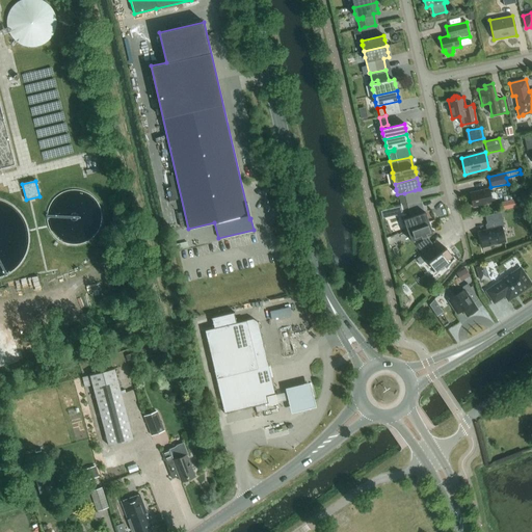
[(494,192),(489,193),(488,188),(470,193),(473,207),(477,206),(478,207),(482,207),(483,205),(491,203),(491,202),(495,201),(497,198),(496,193),(494,192)]
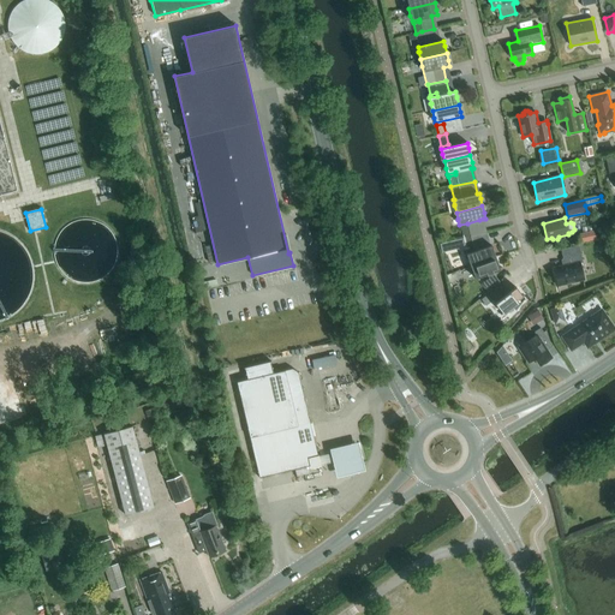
[(467,224),(467,226),(460,227),(463,238),(485,232),(483,222),(481,224),(479,220),(467,224)]
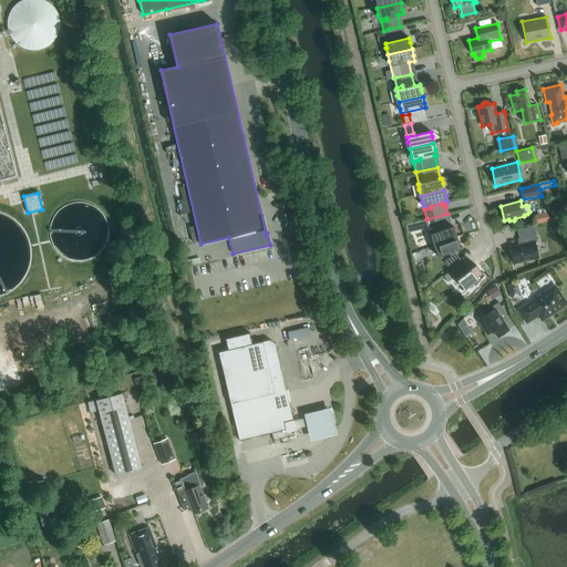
[(548,220),(547,213),(532,216),(534,224),(548,220)]
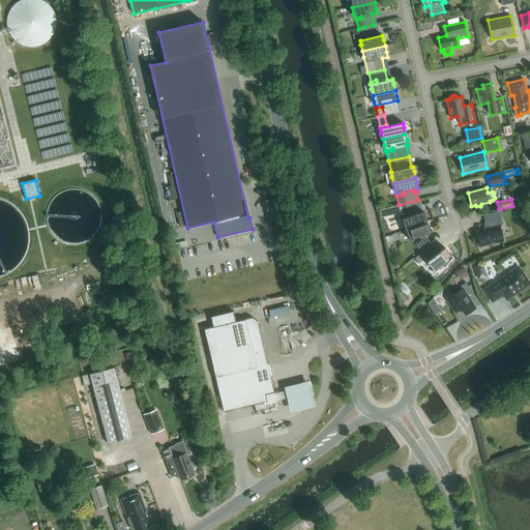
[(418,200),(399,205),(401,213),(407,212),(408,216),(417,213),(416,211),(420,210),(418,200)]
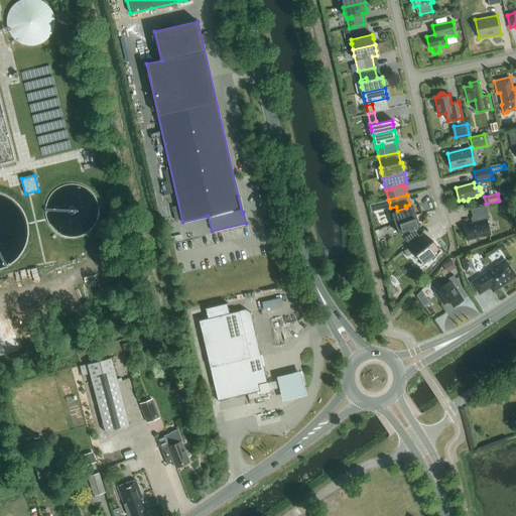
[(499,207),(503,213),(512,207),(508,201),(499,207)]
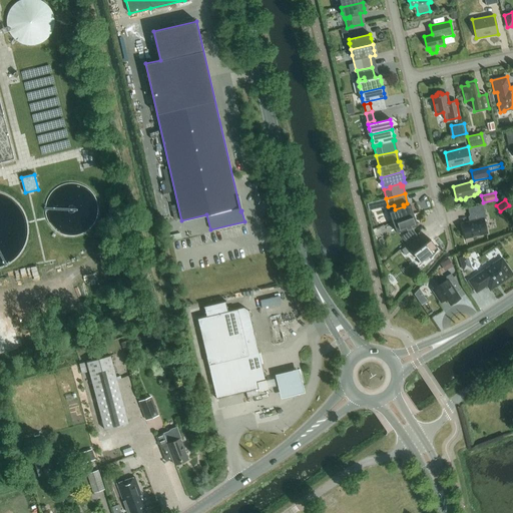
[(461,223),(465,238),(487,233),(483,219),(486,218),(484,210),(487,209),(485,203),(468,207),(471,220),(461,223)]
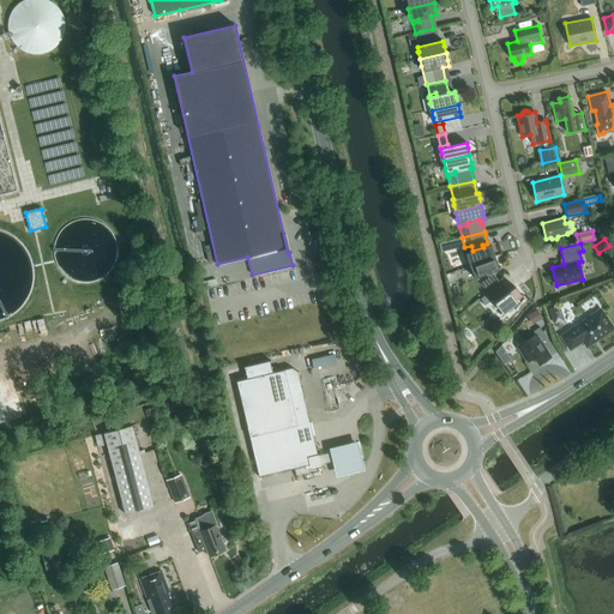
[(483,247),(473,251),(465,254),(468,259),(467,259),(469,266),(494,257),(492,250),(491,245),(483,247)]
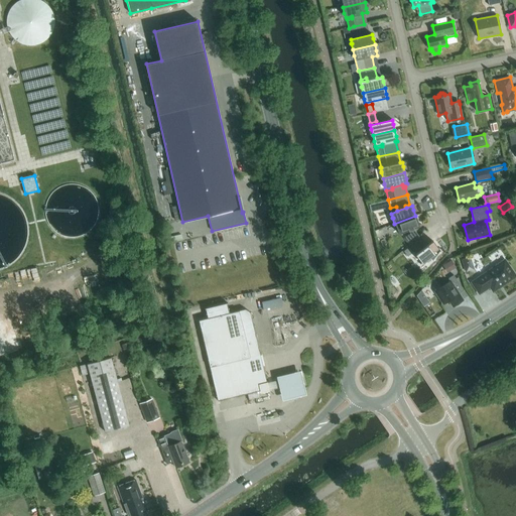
[(418,222),(415,216),(394,224),(397,229),(398,234),(419,226),(417,222),(418,222)]
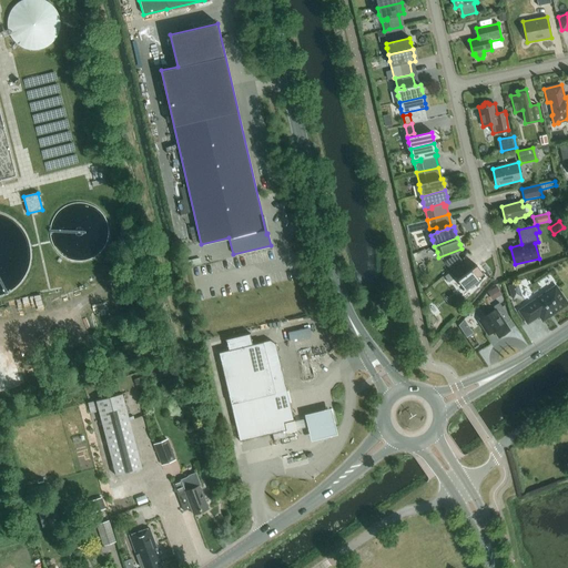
[(449,271),(462,261),(456,253),(444,263),(449,271)]
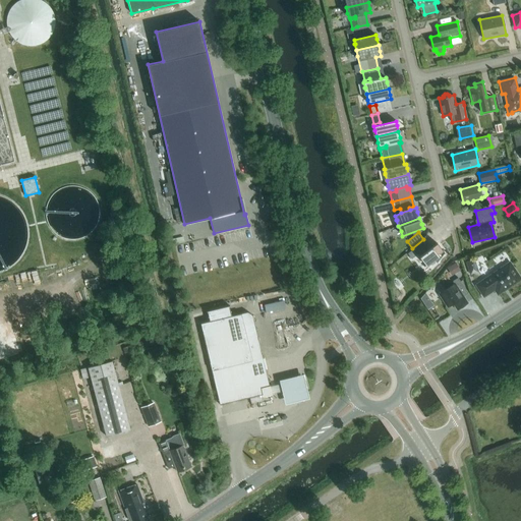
[(428,246),(423,239),(412,248),(417,255),(428,246)]
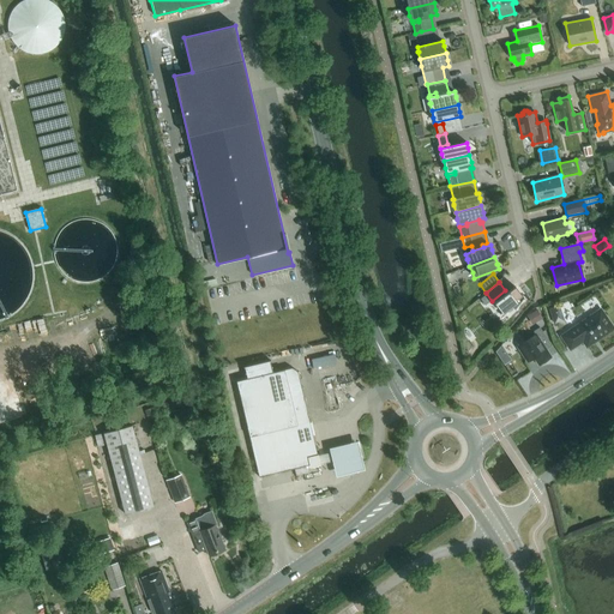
[(515,311),(523,299),(522,298),(523,296),(515,287),(494,302),(503,313),(511,306),(515,311)]
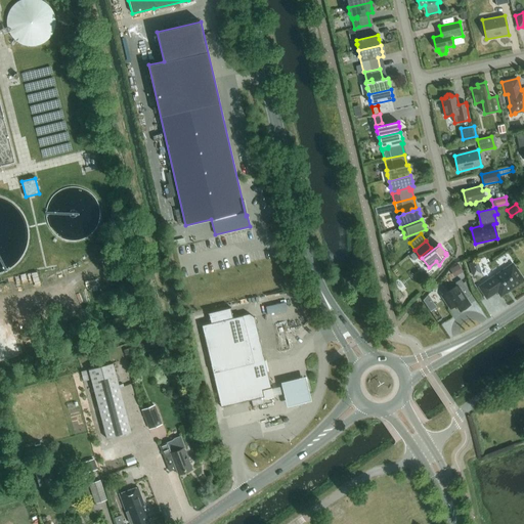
[(456,275),(463,271),(457,264),(451,267),(456,275)]
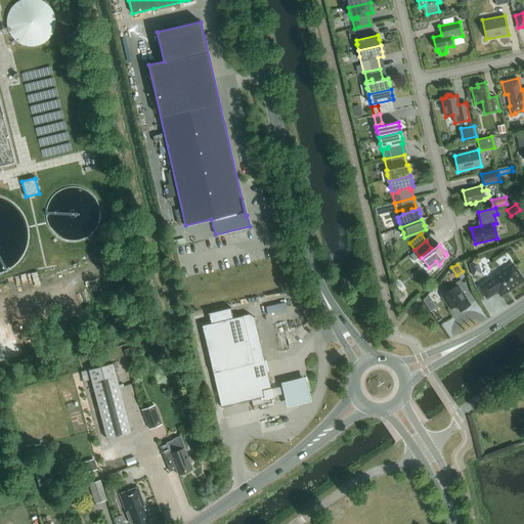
[(500,296),(523,280),(512,264),(479,287),(486,298),(497,291),(500,296)]
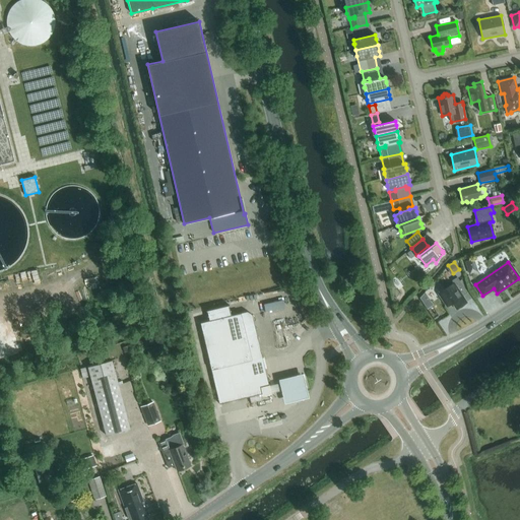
[(475,265),(466,268),(469,274),(477,271),(475,265)]
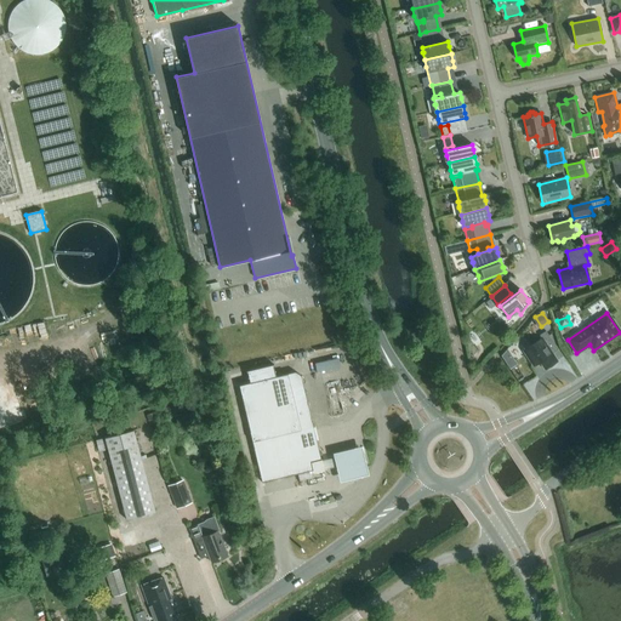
[(552,354),(558,349),(546,331),(539,335),(541,339),(523,351),(534,366),(540,362),(545,369),(557,362),(552,354)]
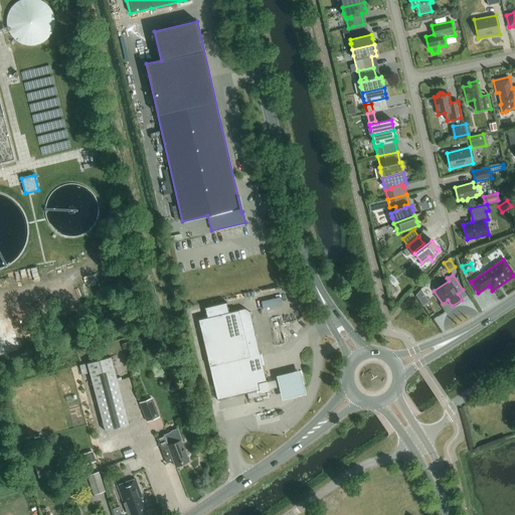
[(265,308),(284,304),(283,297),(263,301),(265,308)]
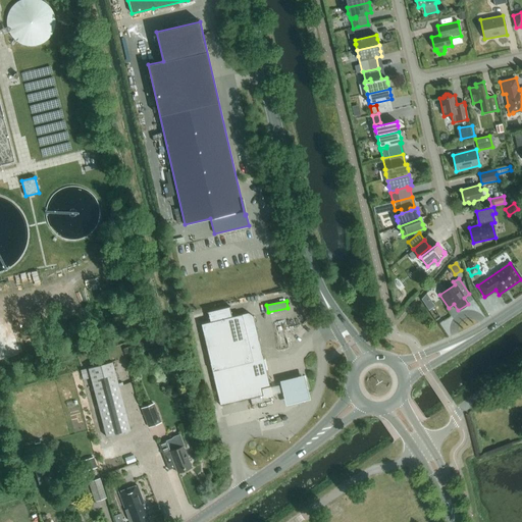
[(210,322),(231,317),(230,311),(228,307),(208,312),(210,322)]
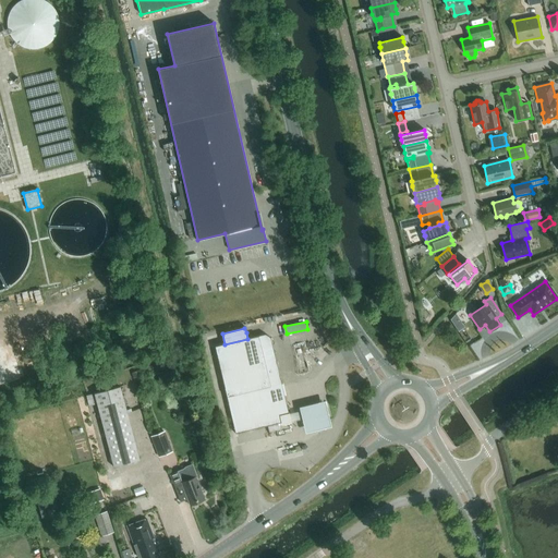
[(274,424),(281,423),(282,424),(290,423),(289,419),(288,414),(289,414),(270,337),(265,335),(247,339),(225,344),(215,347),(225,388),(235,434),(274,424)]
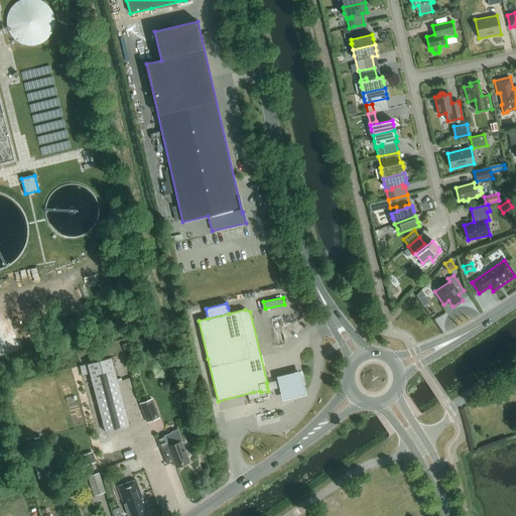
[(105,431),(129,425),(111,358),(88,364),(87,359),(79,361),(80,366),(82,376),(90,374),(105,431)]
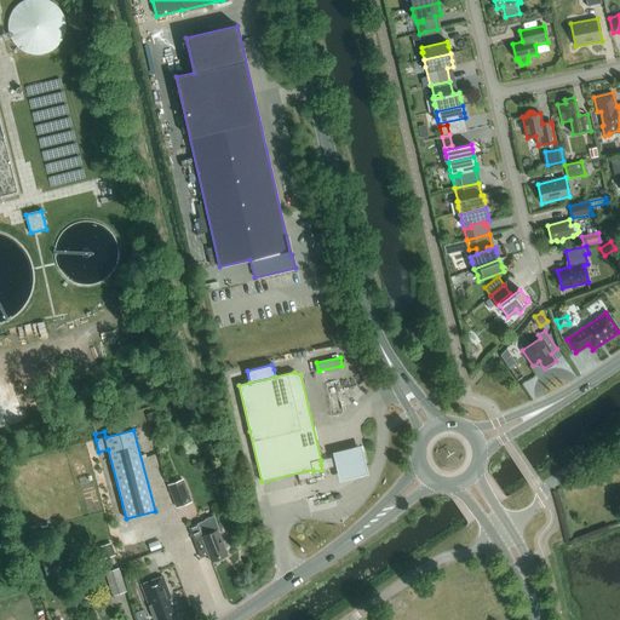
[(360,446),(332,453),(339,481),(367,475),(360,446)]
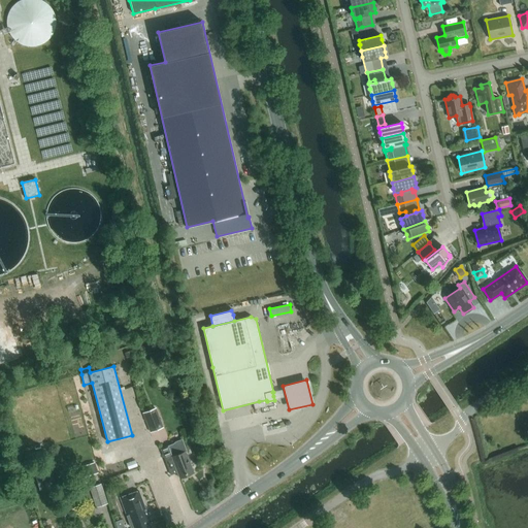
[(155,407),(142,413),(151,432),(163,427),(155,407)]
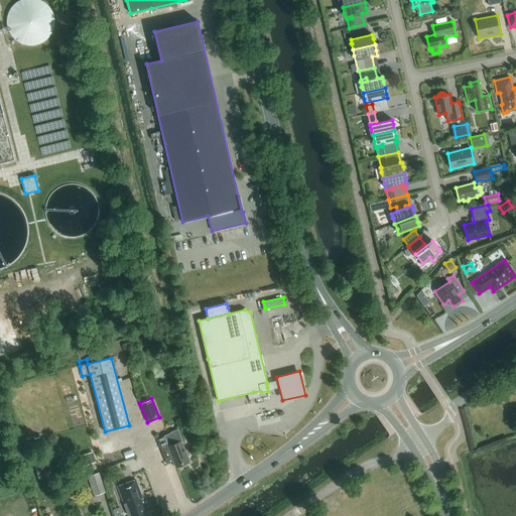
[(165,436),(164,435),(157,438),(167,464),(173,462),(176,467),(189,462),(181,441),(182,440),(179,431),(165,436)]
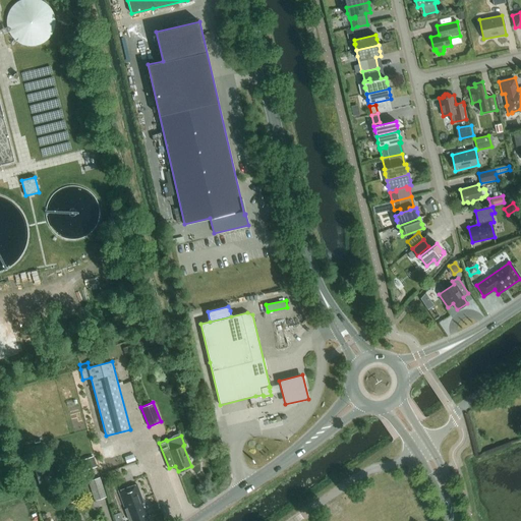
[(105,459),(115,457),(112,446),(102,449),(105,459)]
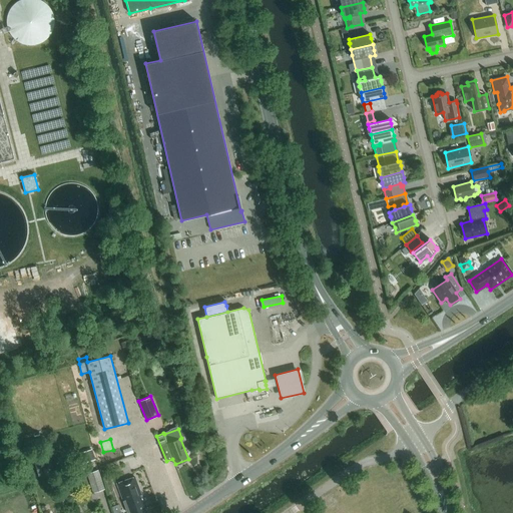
[(93,493),(104,489),(98,470),(87,474),(93,493)]
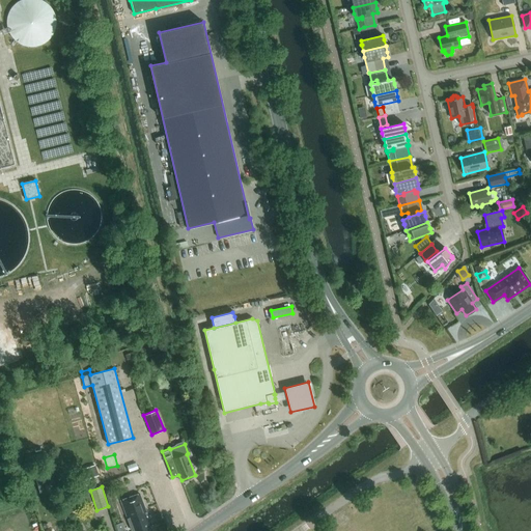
[(149,522),(139,493),(120,500),(132,530),(135,530),(151,530),(148,523),(149,522)]
